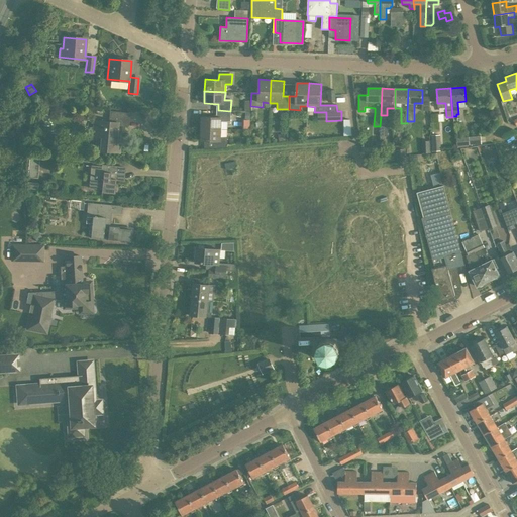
[(202,117),(202,129),(221,130),(221,122),(230,122),(230,111),(218,110),(217,118),(202,117)]
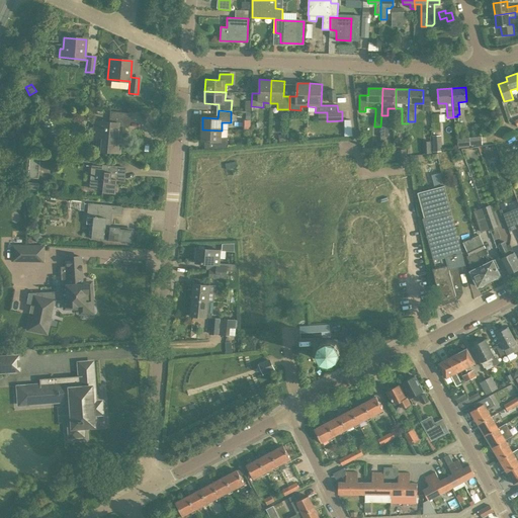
[(102,151),(118,153),(119,141),(115,140),(117,125),(128,126),(130,114),(128,114),(128,113),(109,111),(108,122),(95,121),(93,137),(104,138),(102,151)]
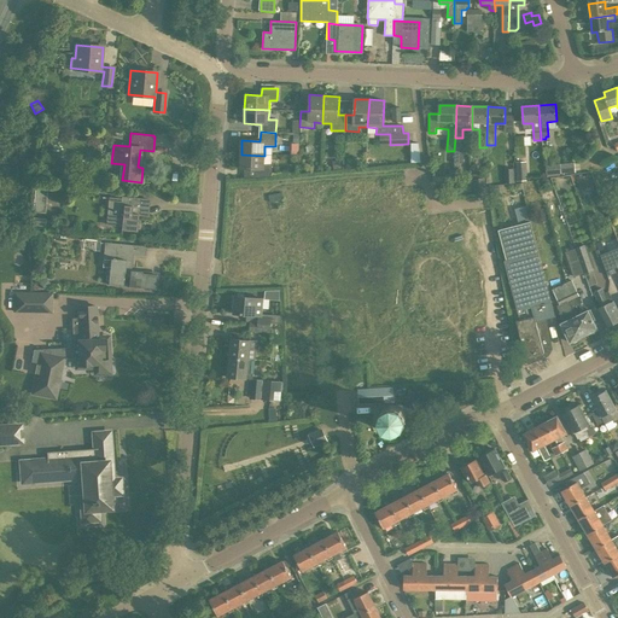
[(455,146),(454,163),(462,163),(464,146),(455,146)]
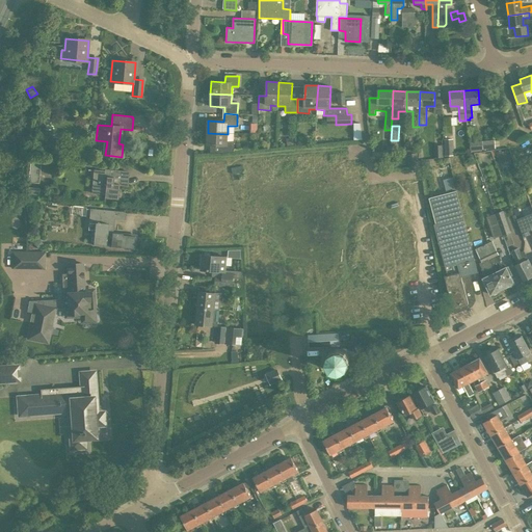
[(228,134),(208,133),(207,145),(220,145),(219,154),(233,153),(234,141),(227,140),(228,134)]
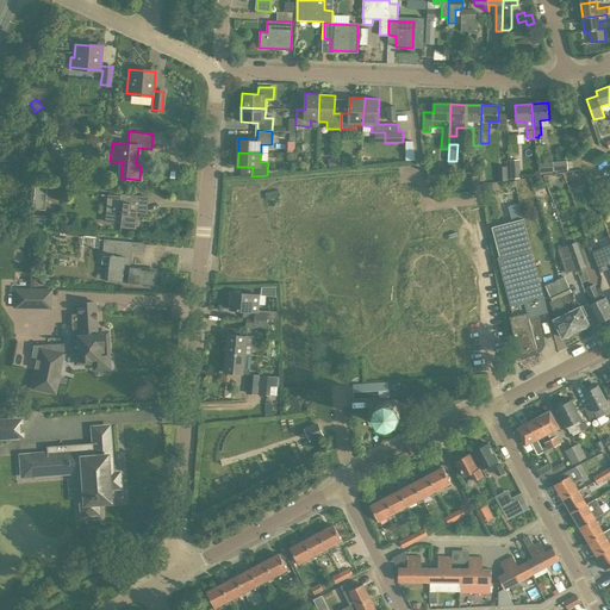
[(509,160),(510,179),(520,179),(520,160),(509,160)]
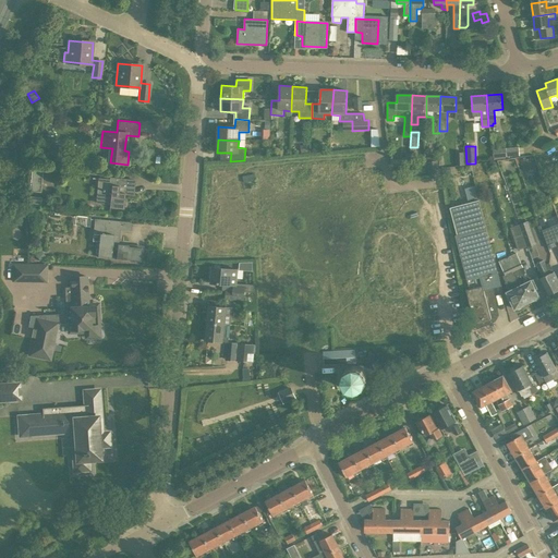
[(493,158),(507,157),(506,148),(493,149),(493,158)]
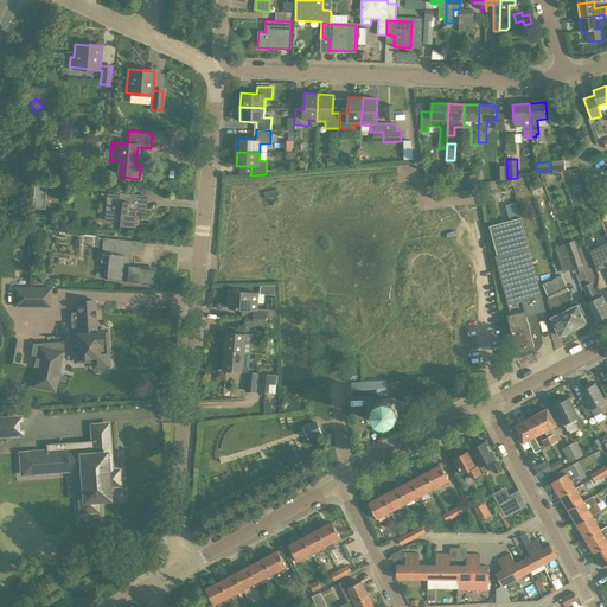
[(494,166),(494,179),(505,179),(505,166),(494,166)]
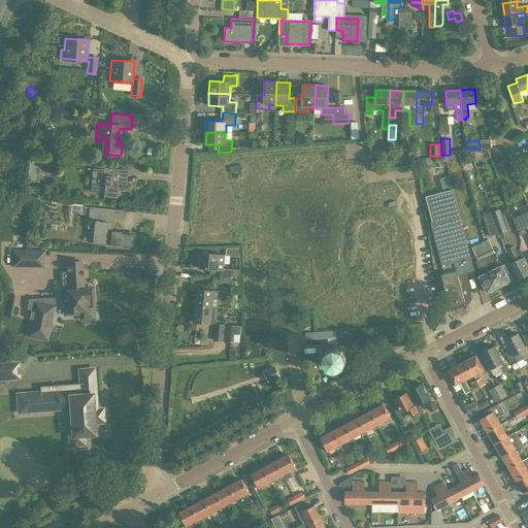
[(503,150),(492,152),(495,162),(505,160),(503,150)]
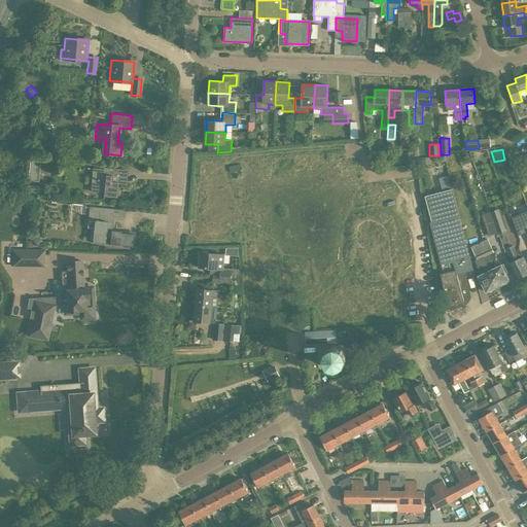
[(402,153),(403,165),(415,163),(414,151),(402,153)]
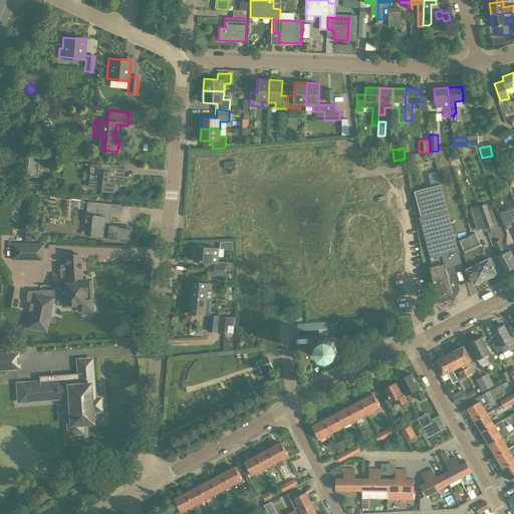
[(27,176),(37,177),(39,154),(29,153),(27,176)]
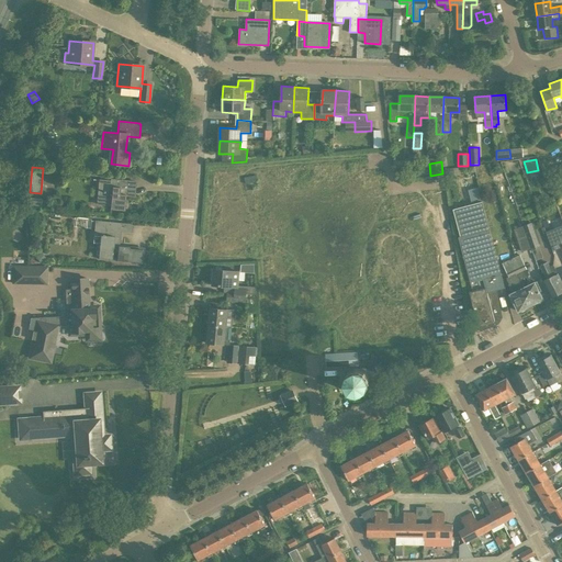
[(110,209),(124,210),(125,194),(119,193),(120,188),(134,189),(134,181),(111,179),(111,181),(99,180),(97,204),(110,205),(110,209)]
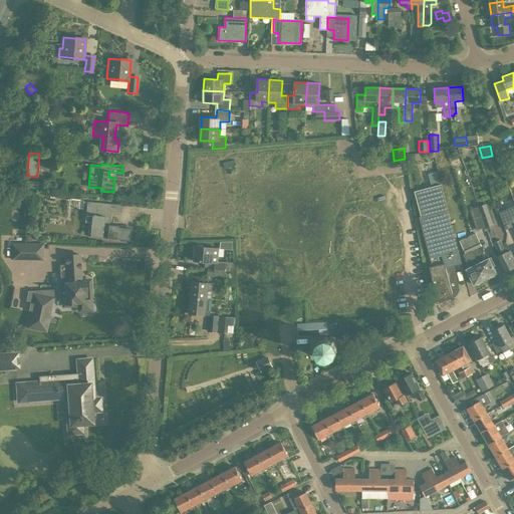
[(432,187),(414,191),(421,217),(419,217),(432,266),(430,267),(439,303),(454,295),(458,290),(454,265),(462,263),(437,171),(428,174),(432,187)]
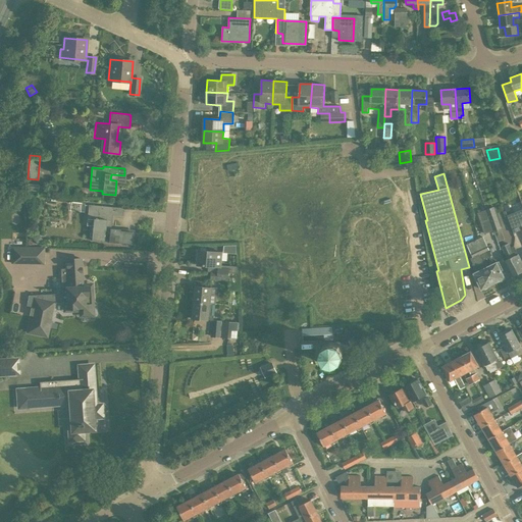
[(27,192),(43,194),(44,187),(38,186),(38,185),(27,184),(27,192)]
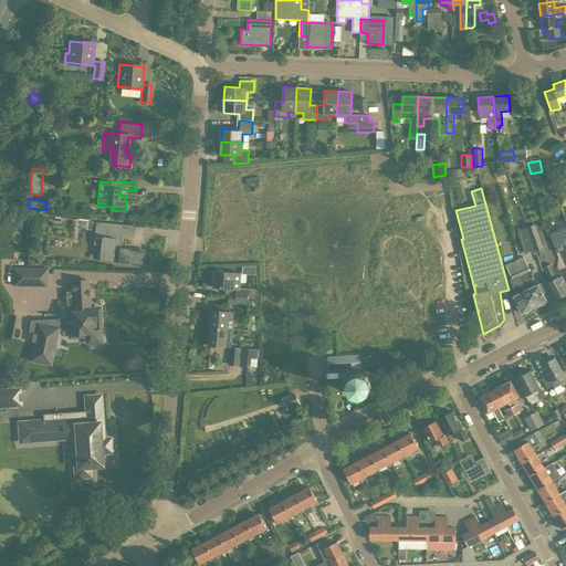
[(119,248),(122,226),(96,222),(95,237),(101,238),(98,260),(142,264),(143,252),(129,250),(129,249),(119,248)]
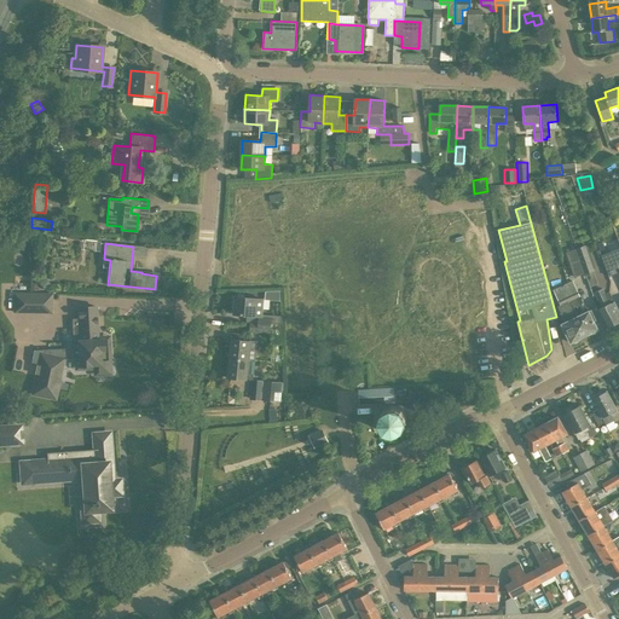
[(574,249),(584,275),(596,270),(588,246),(574,249)]
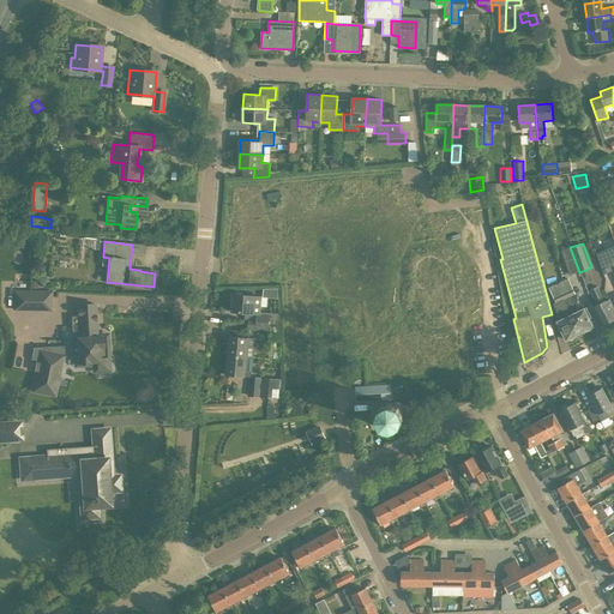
[(613,246),(607,250),(596,253),(596,254),(605,274),(612,271),(613,277),(613,246)]
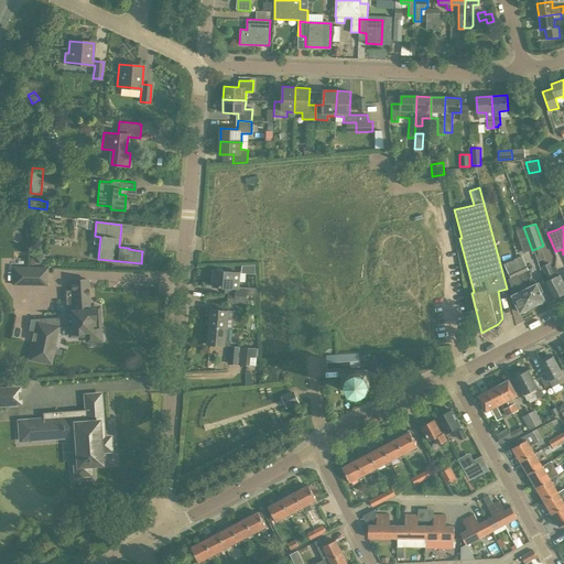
[(523,253),(532,250),(523,227),(516,230),(523,253)]
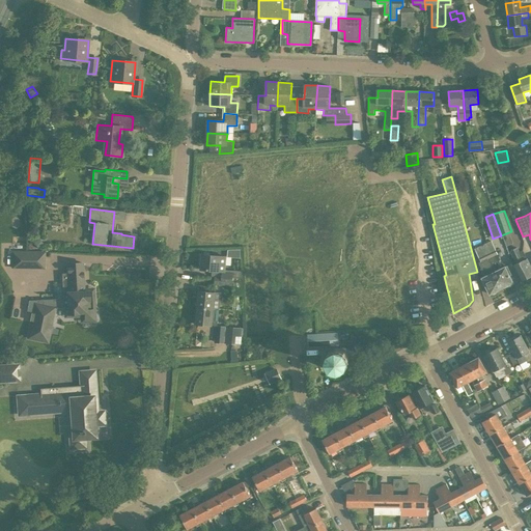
[(38,248),(45,244),(39,239),(34,243),(38,248)]
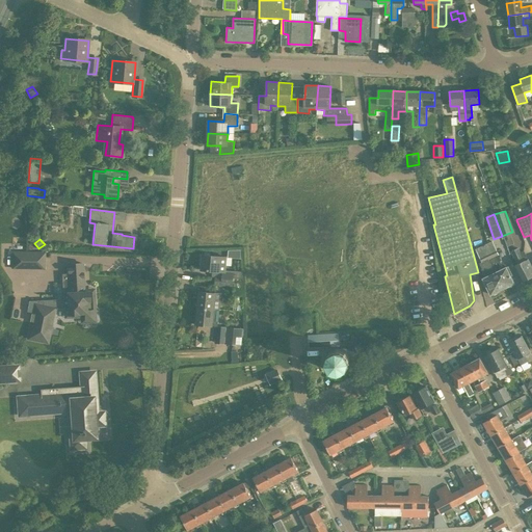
[(531,267),(524,250),(521,253),(517,247),(510,251),(516,265),(514,266),(522,282),(531,275),(531,271),(530,267),(531,267)]
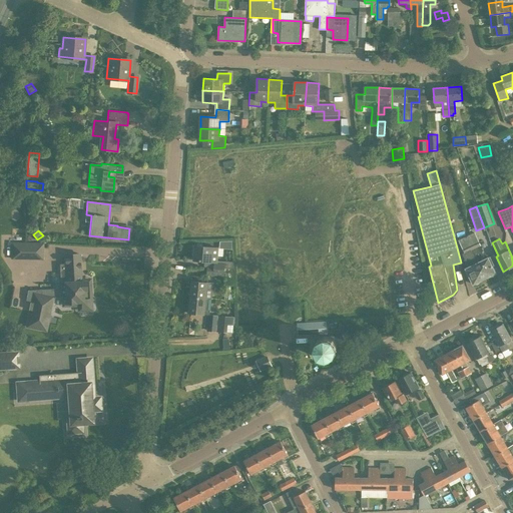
[(233,248),(233,239),(220,239),(220,248),(233,248)]
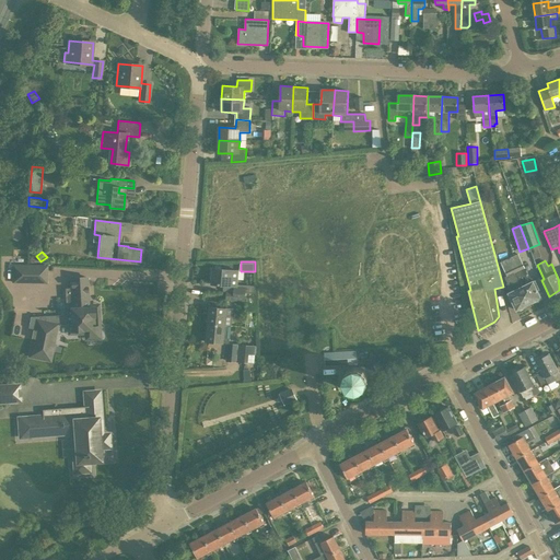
[(521,261),(511,267),(528,304),(534,302),(536,303),(538,302),(539,299),(541,299),(537,290),(539,290),(535,280),(529,282),(526,275),(523,277),(521,270),(525,268),(521,261)]
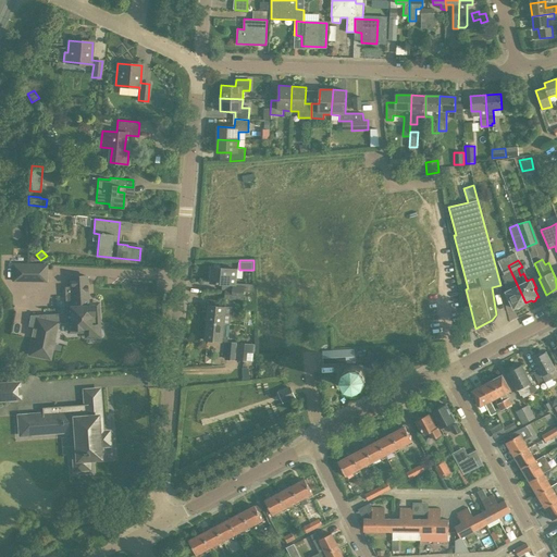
[(12,282),(47,282),(47,263),(12,263),(12,282)]
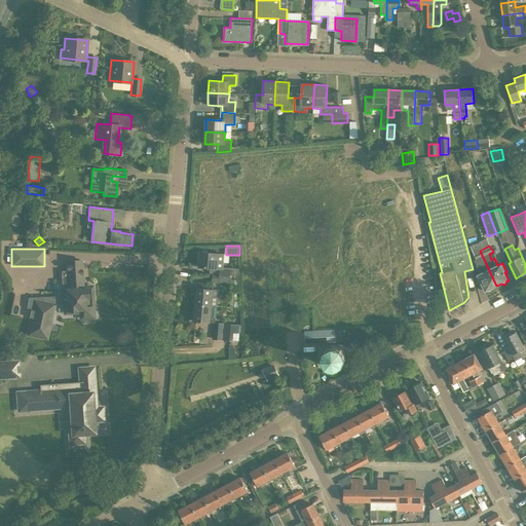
[(496,286),(480,251),(473,254),(476,259),(474,260),(477,266),(476,266),(480,274),(476,276),(480,285),(481,284),(485,292),(487,291),(488,292),(491,290),(491,289),(496,286)]
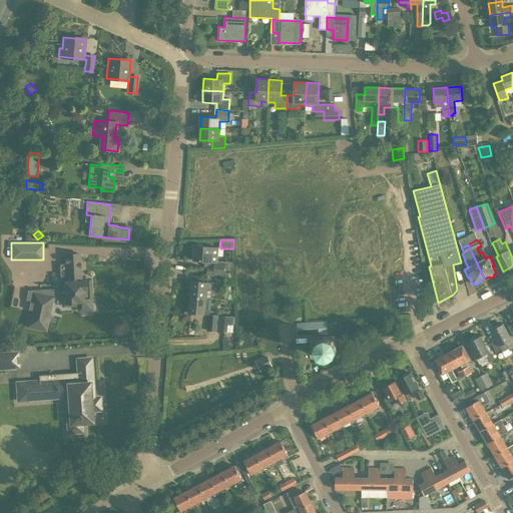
[(226,269),(230,270),(230,269),(233,269),(232,262),(216,261),(217,247),(195,245),(194,260),(214,262),(213,267),(207,266),(207,268),(224,269),(225,269),(226,269)]
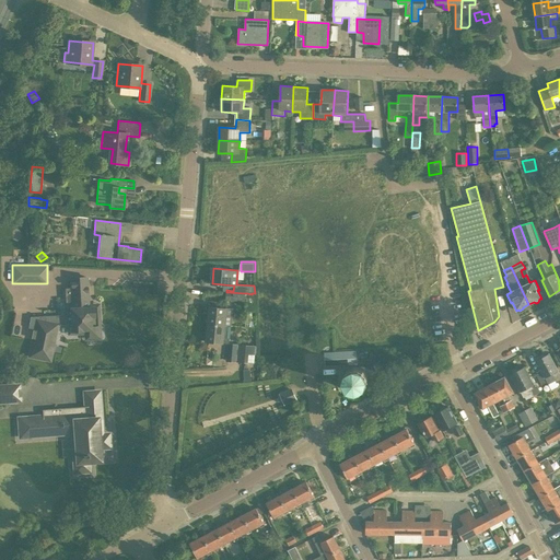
[(30,356),(49,360),(56,325),(71,324),(71,333),(73,334),(81,334),(82,333),(82,329),(91,329),(90,316),(97,316),(100,314),(100,308),(97,306),(89,307),(86,277),(70,278),(71,288),(68,288),(68,296),(66,298),(67,315),(31,317),(28,328),(35,329),(30,356)]
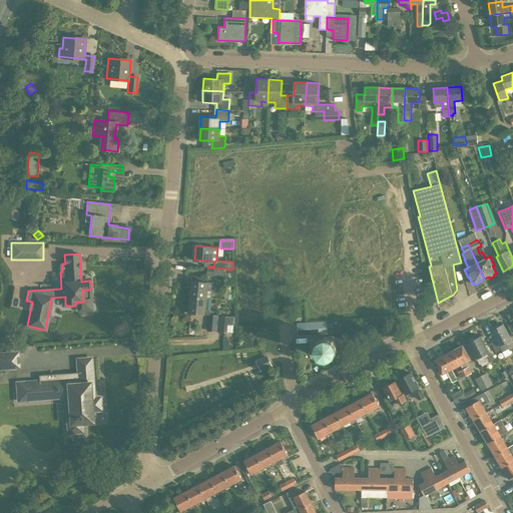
[(224,277),(224,269),(207,268),(206,276),(224,277)]
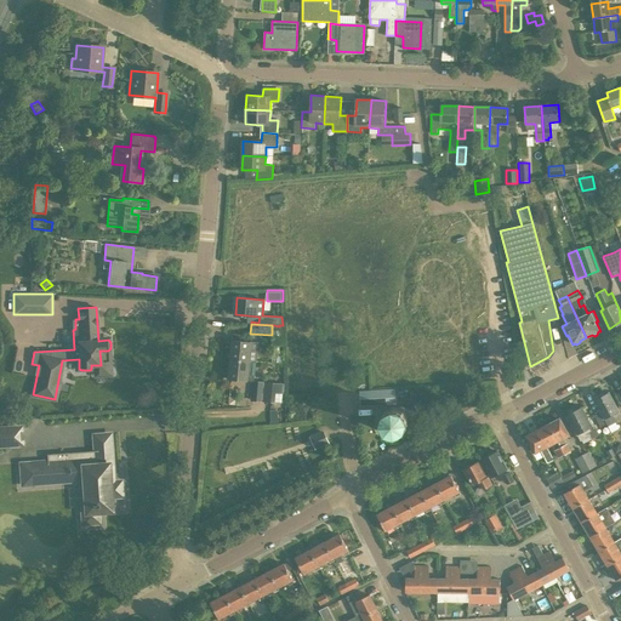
[(233,340),(231,360),(256,363),(256,362),(257,351),(255,351),(256,342),(250,342),(233,340)]
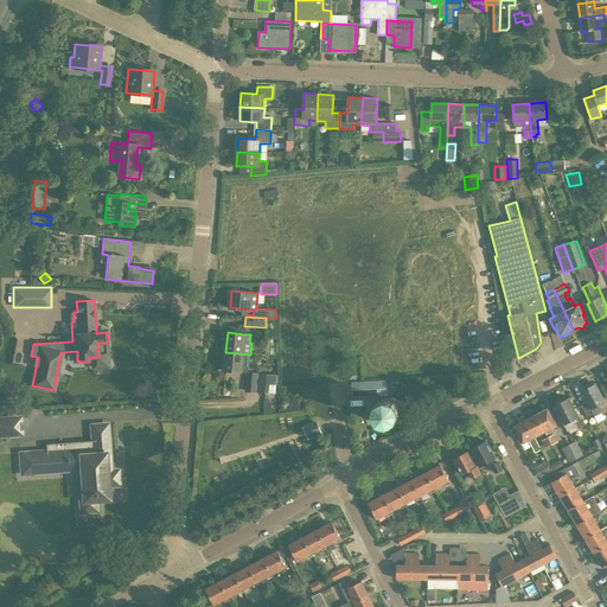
[(225,352),(224,370),(241,372),(247,372),(248,372),(250,355),(225,352)]
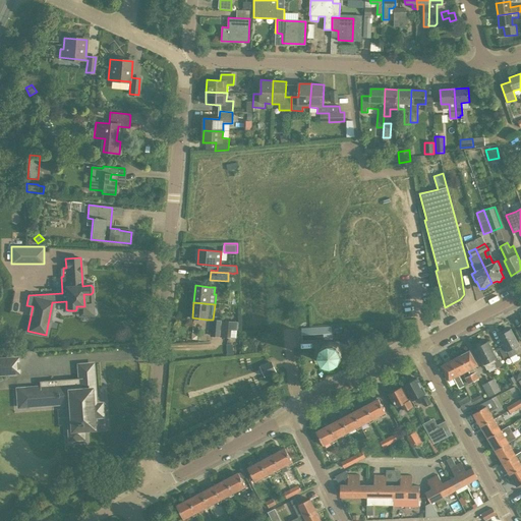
[(212,320),(210,336),(220,337),(236,338),(237,330),(239,330),(239,322),(222,321),(213,320),(212,320)]
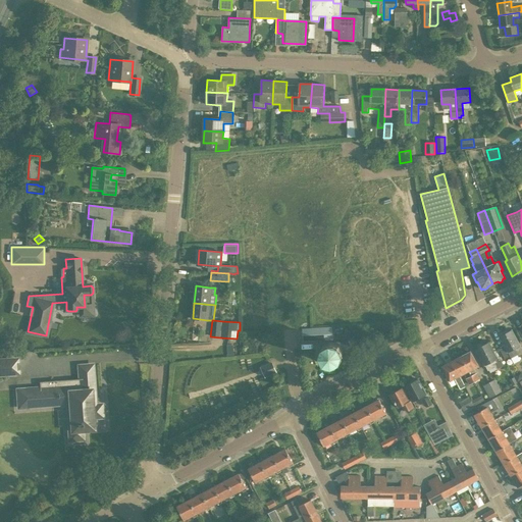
[(332,340),(331,326),(313,327),(314,341),(332,340)]
